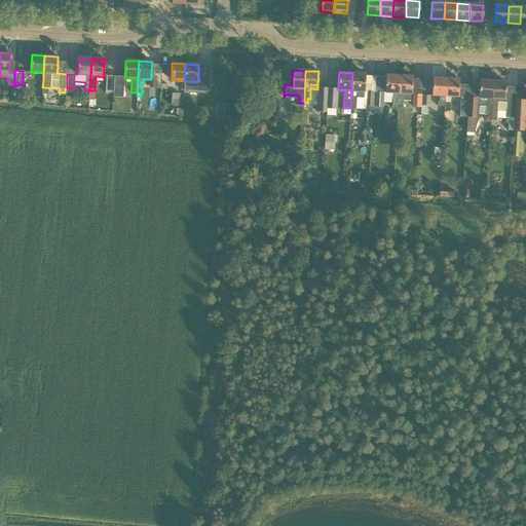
[(366,74),(352,73),(350,108),(350,118),(362,119),(362,114),(361,114),(361,109),(355,108),(357,98),(364,98),(364,91),(365,91),(365,84),(366,74)]
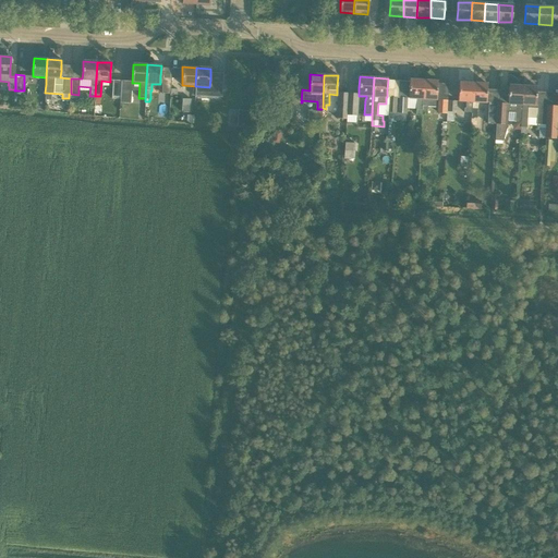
[(423,81),(410,80),(409,98),(416,99),(415,114),(422,114),(423,81)]
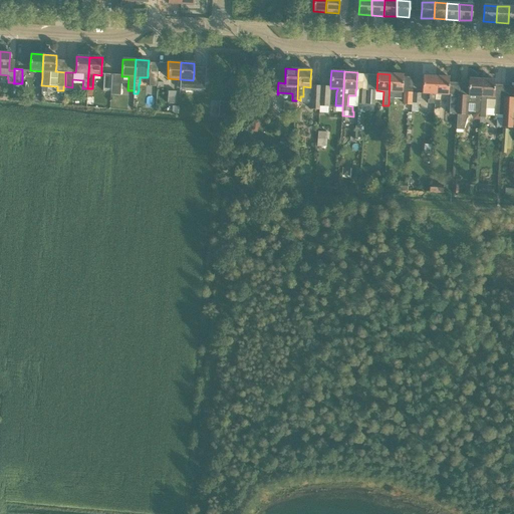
[(111,74),(104,74),(103,91),(111,91),(111,74)]
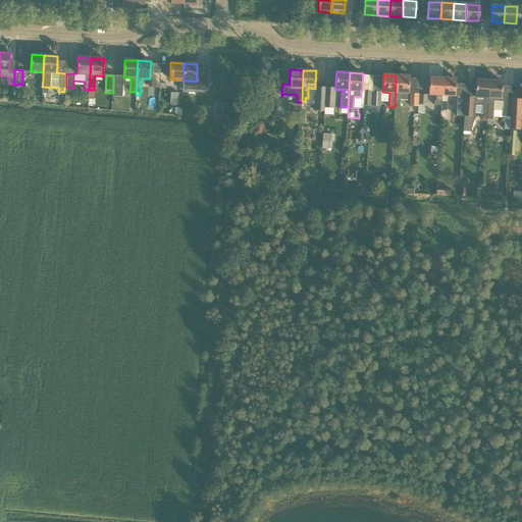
[(121,76),(113,75),(113,93),(113,97),(122,97),(123,84),(121,84),(121,76)]
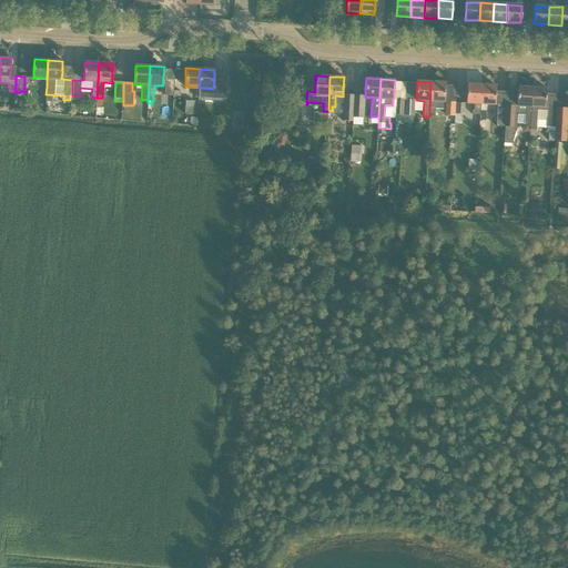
[(445,83),(430,82),(429,117),(435,118),(435,109),(443,109),(444,102),(445,83)]
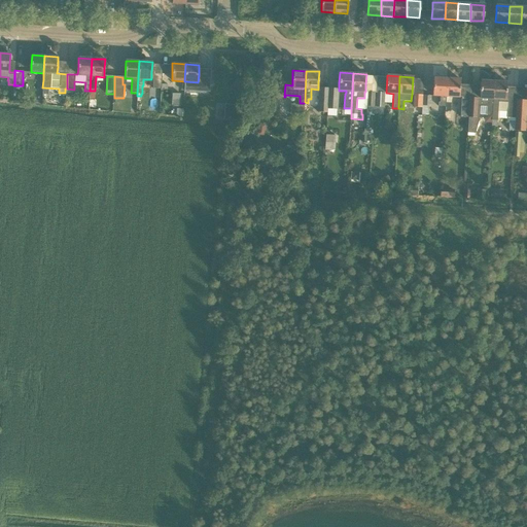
[(433,89),(432,96),(441,96),(440,102),(437,102),(437,106),(446,106),(446,103),(446,97),(447,78),(433,78),(433,89)]
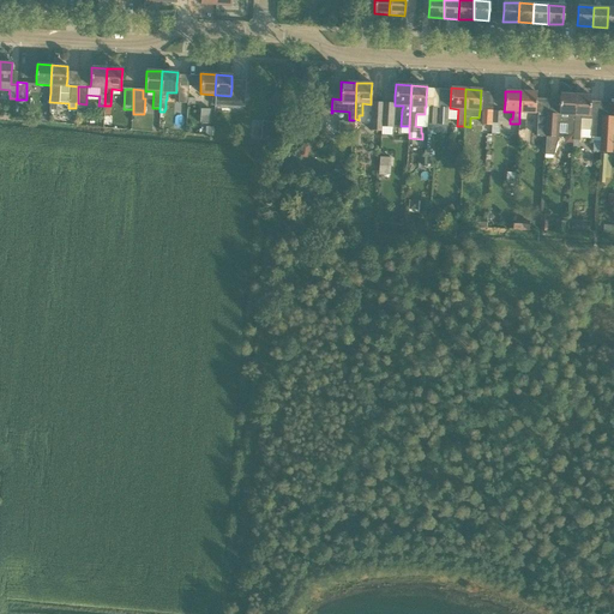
[(521,91),(519,113),(535,113),(535,104),(536,92),(521,91)]
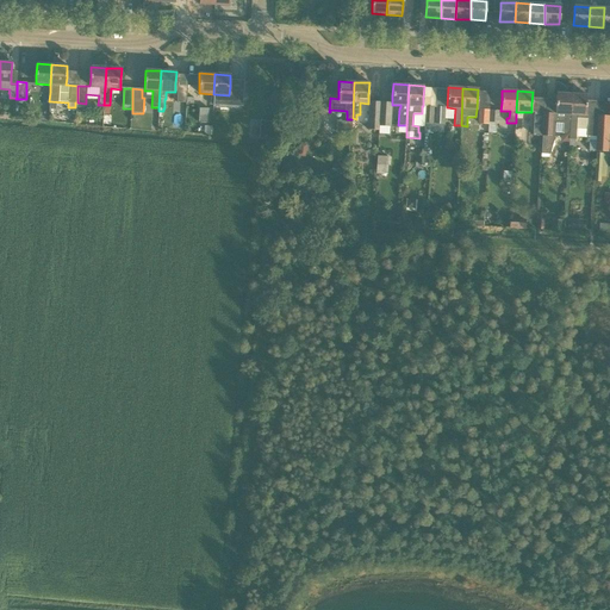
[(176,103),(186,103),(186,93),(178,92),(176,103)]
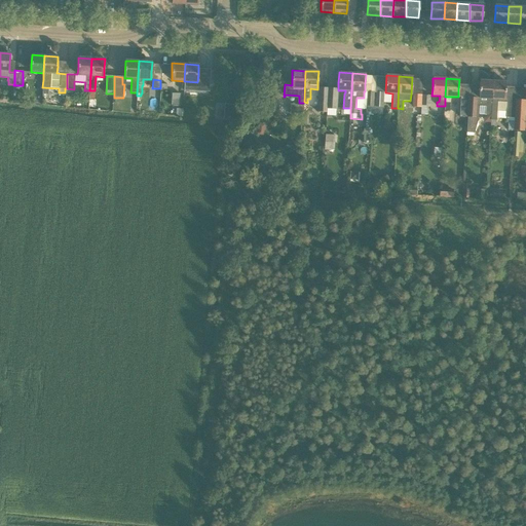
[(479,99),(468,98),(467,117),(467,121),(466,133),(474,133),(478,117),(478,106),(485,107),(485,114),(491,114),(493,81),(480,80),(479,99)]
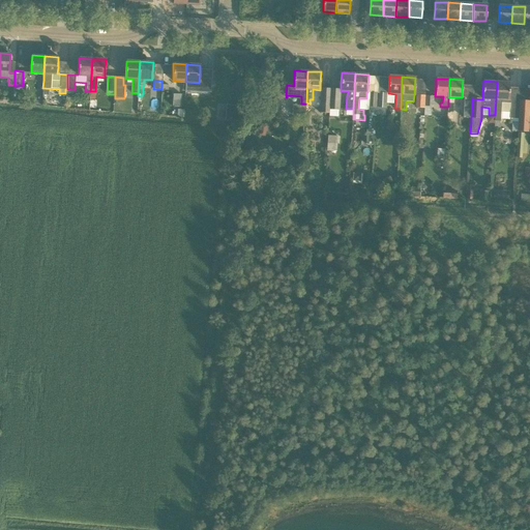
[(209,98),(209,83),(201,82),(200,97),(209,98)]
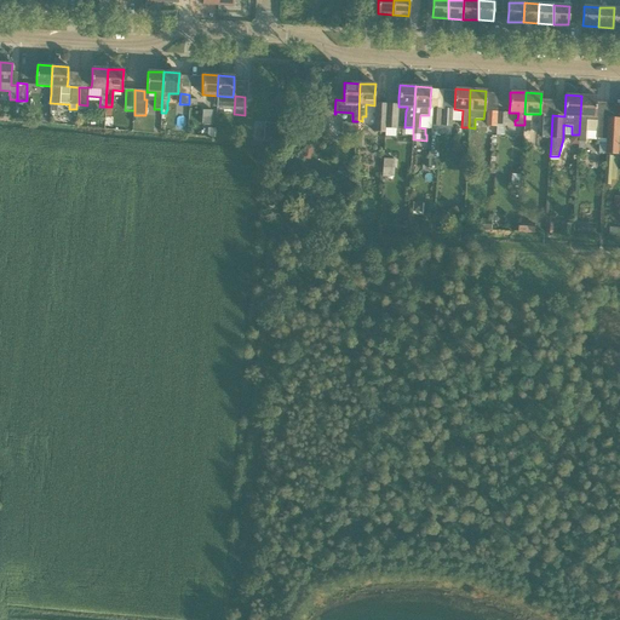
[(597,97),(581,96),(579,135),(578,149),(584,149),(585,131),(595,131),(596,109),(597,97)]
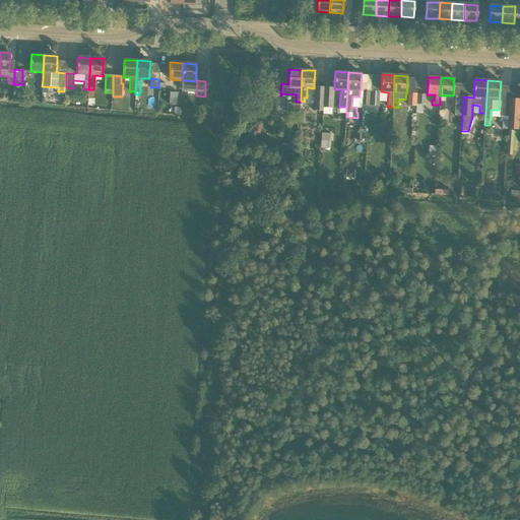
[(324,87),(315,87),(314,111),(323,112),(323,108),(324,87)]
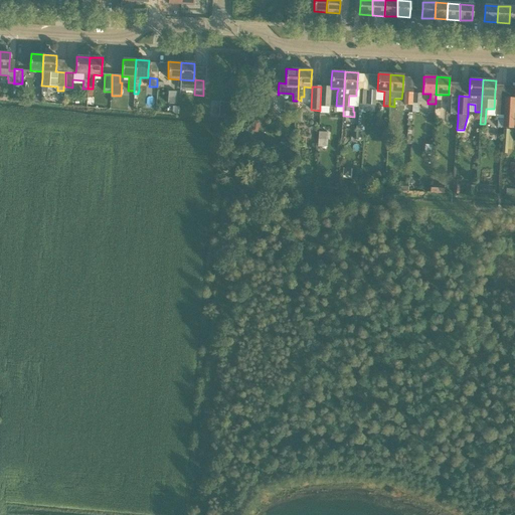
[(331,87),(321,87),(320,107),(330,107),(331,87)]
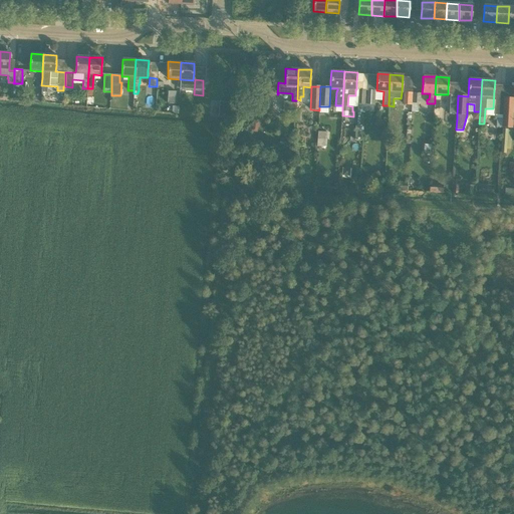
[(364,110),(365,104),(364,104),(365,90),(358,89),(356,112),(357,112),(356,125),(355,125),(354,140),(361,141),(362,134),(364,110)]
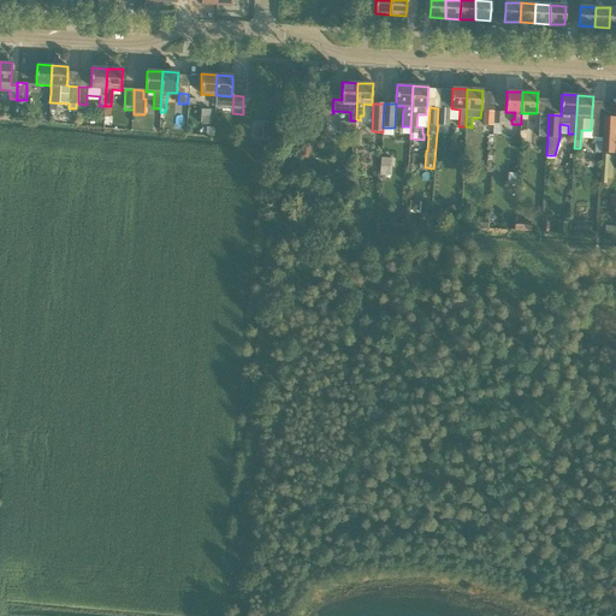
[(200,108),(199,126),(213,126),(214,110),(200,108)]
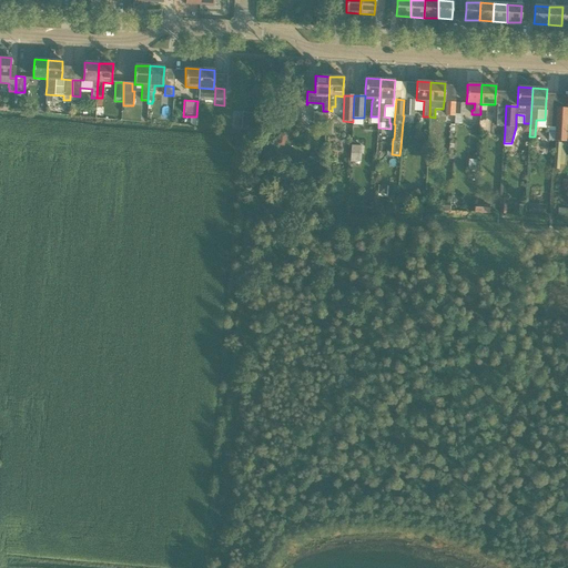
[(405,115),(404,115),(403,122),(413,123),(414,100),(405,100),(405,115)]
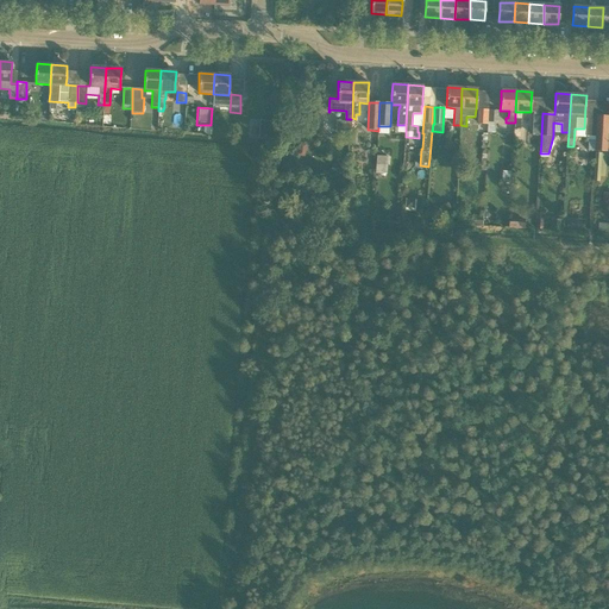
[(608,124),(608,107),(608,115),(596,115),(595,151),(607,152),(608,125),(608,124)]
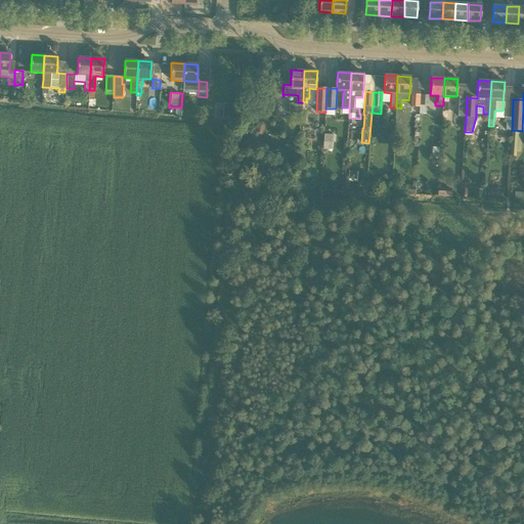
[(420,107),(420,104),(420,94),(411,94),(410,106),(411,106),(410,115),(419,115),(419,114),(420,107)]
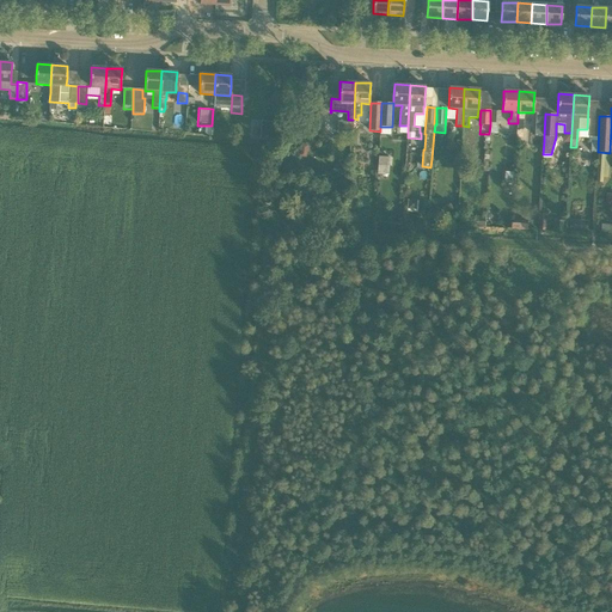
[(491,122),(490,122),(490,126),(489,133),(496,134),(497,123),(500,123),(500,111),(491,110),(491,122)]
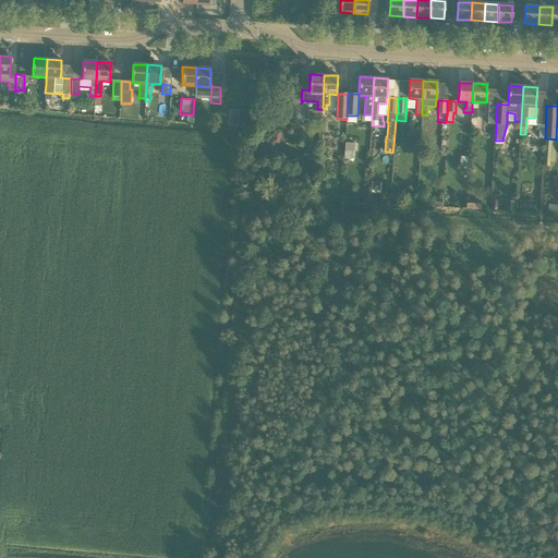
[(487,124),(496,124),(497,104),(488,104),(487,124)]
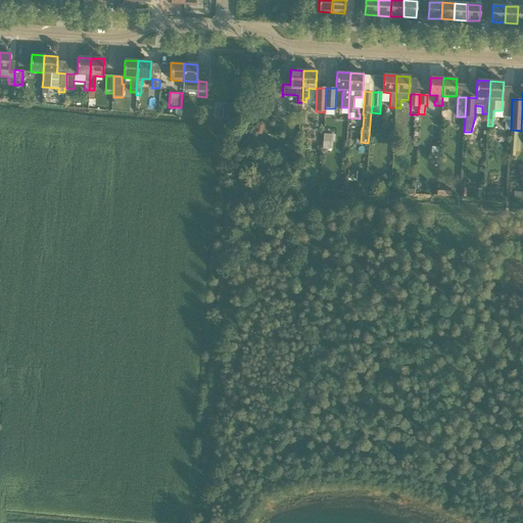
[(505,130),(511,130),(512,99),(505,98),(505,101),(504,101),(503,111),(503,116),(503,122),(505,122),(505,130)]
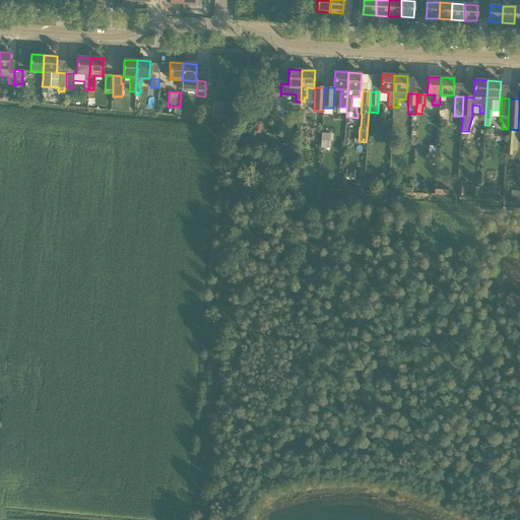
[(221,103),(220,118),(229,119),(230,104),(221,103)]
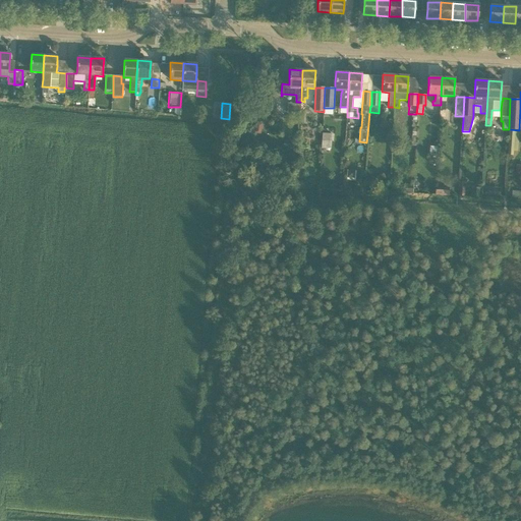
[(300,112),(300,109),(300,104),(288,103),(287,111),(300,112)]
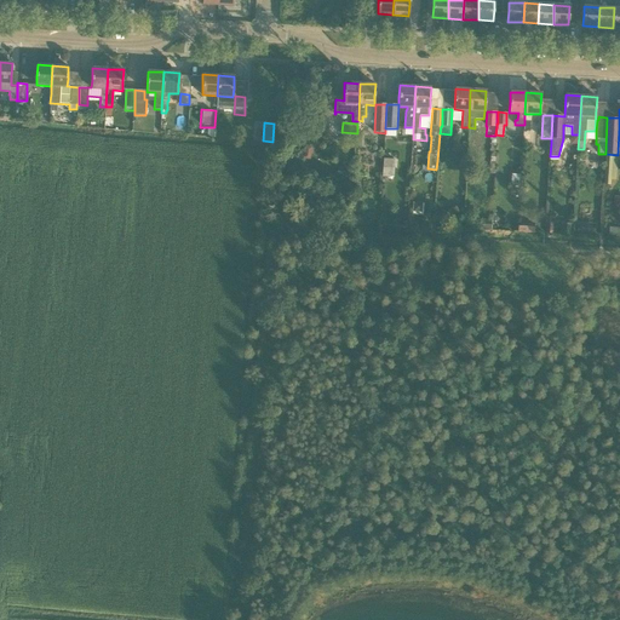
[(606,155),(603,184),(610,184),(610,179),(615,181),(618,156),(606,155)]
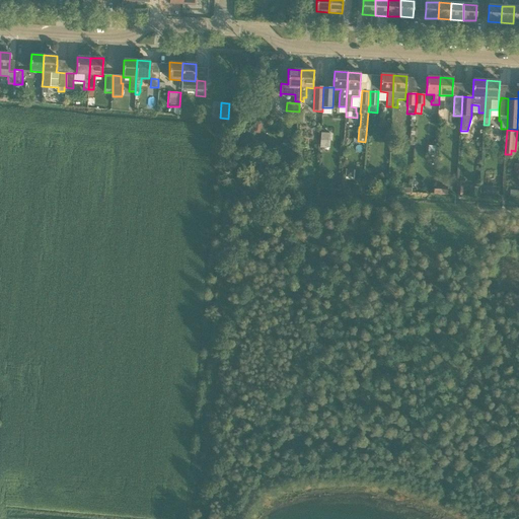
[(320,133),(320,147),(329,148),(329,133),(320,133)]
